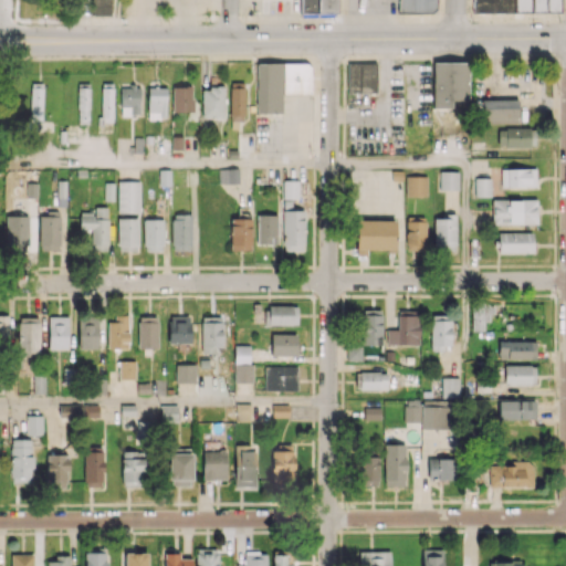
[(300,0),(300,12),(336,12),(336,0),(300,0)]
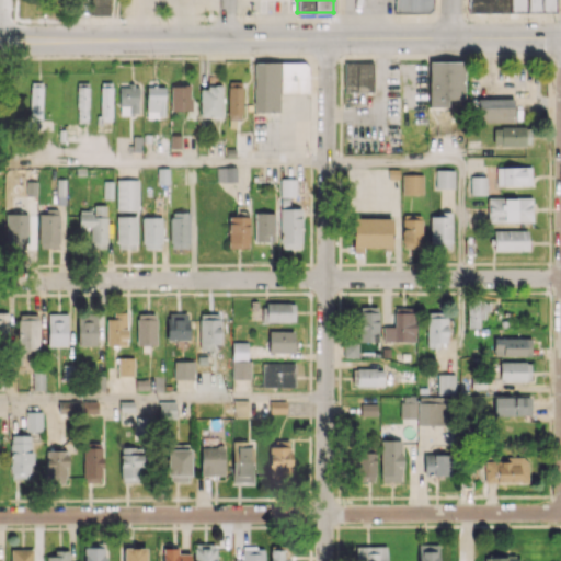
[(393,0),(395,11),(432,11),(432,0),(393,0)]
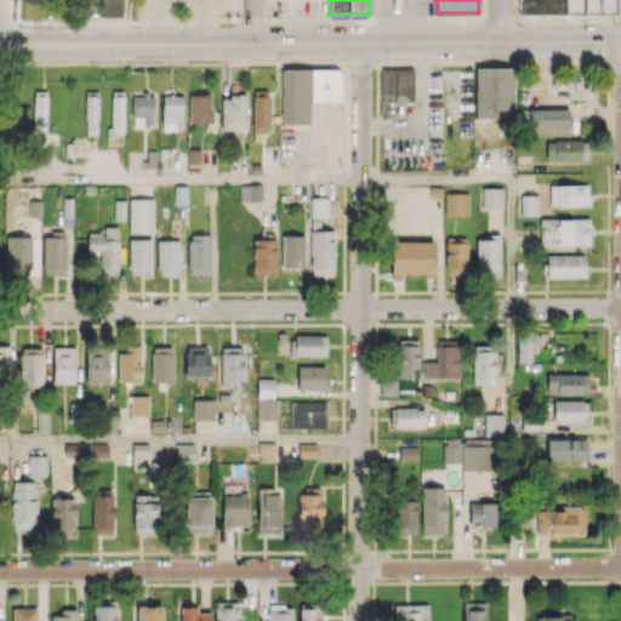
[(563,0),(519,0),(519,15),(564,15),(563,0)]
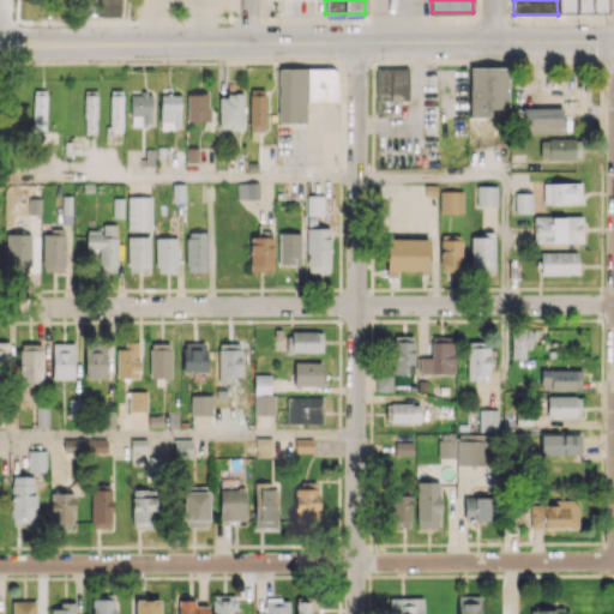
[(558,0),(559,12),(607,12),(606,0),(558,0)]
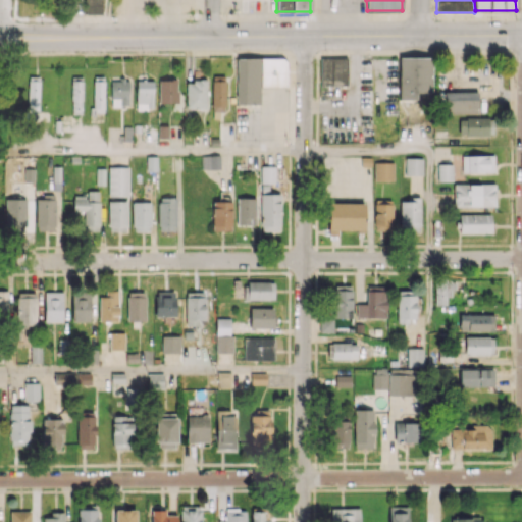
[(320,86),(348,86),(347,57),(320,58),(320,86)]
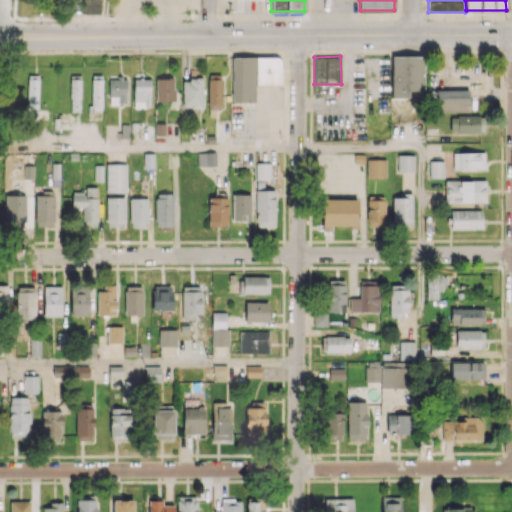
[(391,56),(392,98),(408,97),(408,91),(424,91),(423,56),(391,56)]
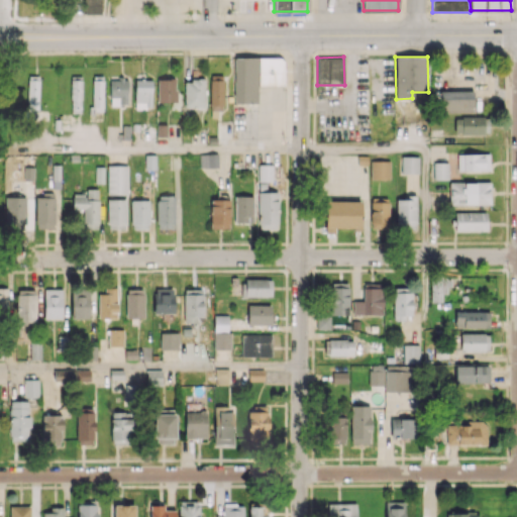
[(256,58),(234,58),(234,103),(257,103),(256,58)]
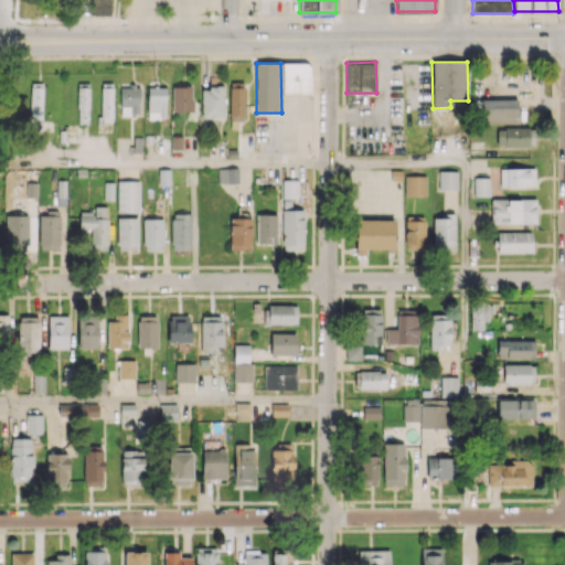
[(309,93),(309,63),(283,63),(281,93),(309,93)]
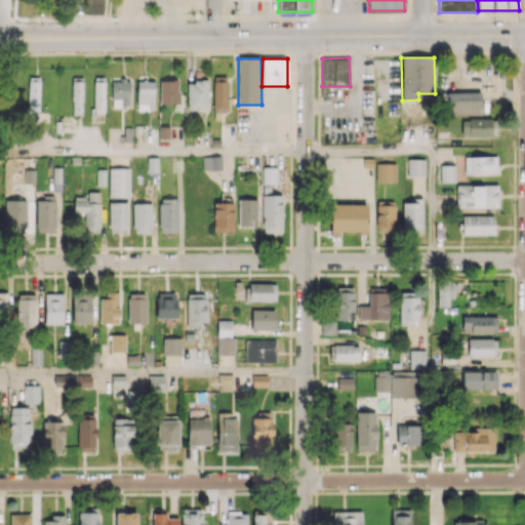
[(226,76),(212,76),(213,112),(227,112),(226,76)]
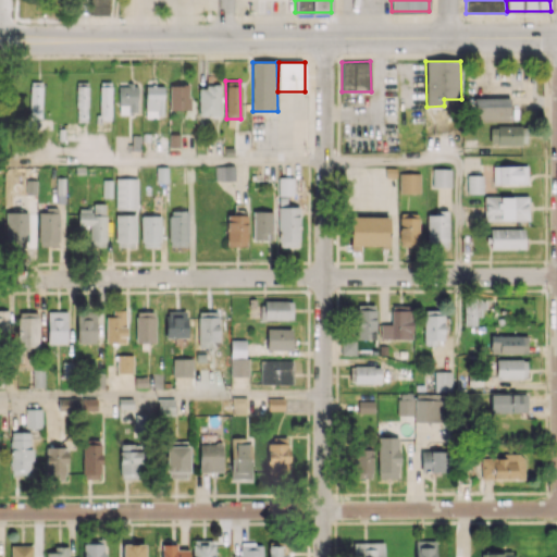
[(28,119),(41,119),(41,82),(29,82),(28,119)]
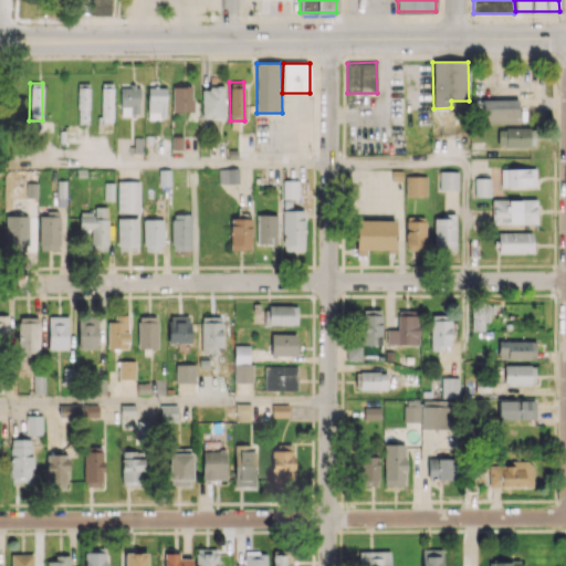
[(88,124),(87,83),(76,83),(77,124),(88,124)]
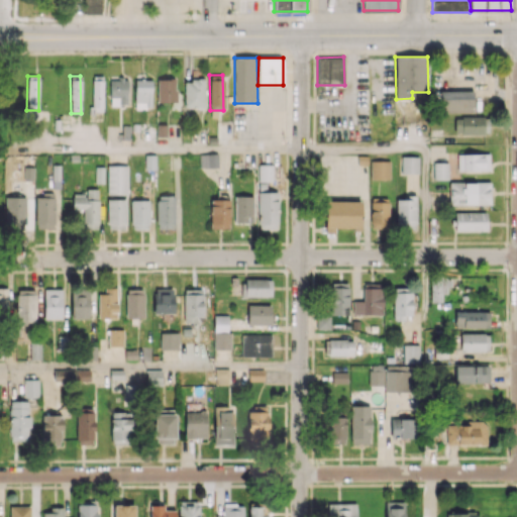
[(91,112),(103,112),(102,76),(91,76),(91,112)]
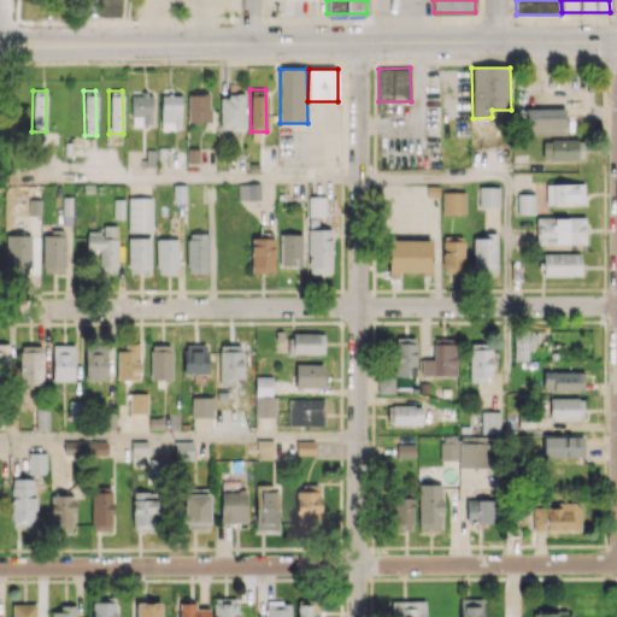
[(152,125),(152,92),(131,92),(130,125),(152,125)]
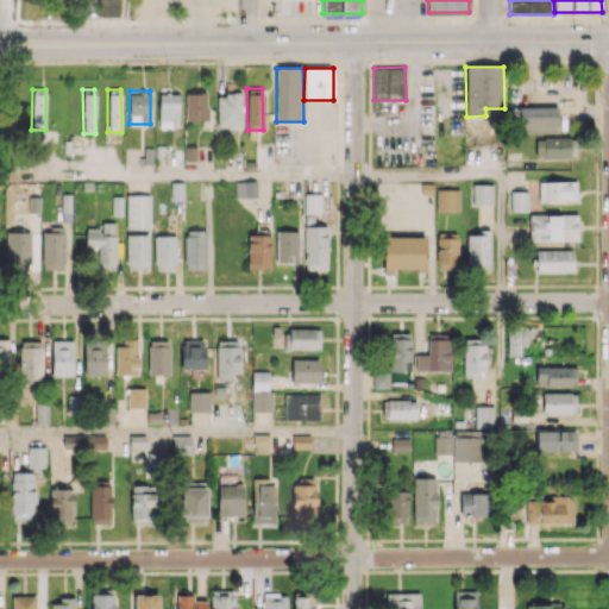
[(184,93),(184,120),(207,120),(207,93),(184,93)]
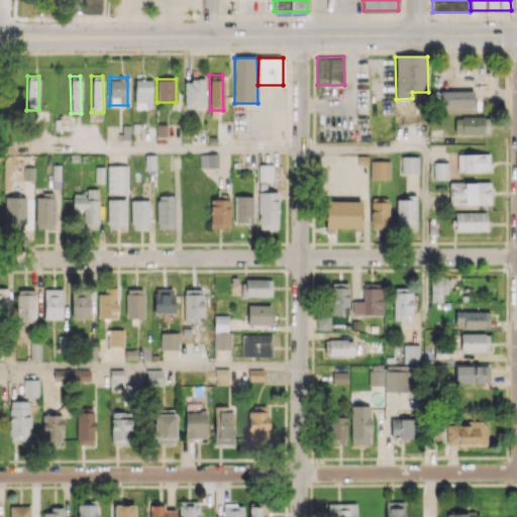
[(184,107),(204,107),(205,80),(185,79),(184,107)]
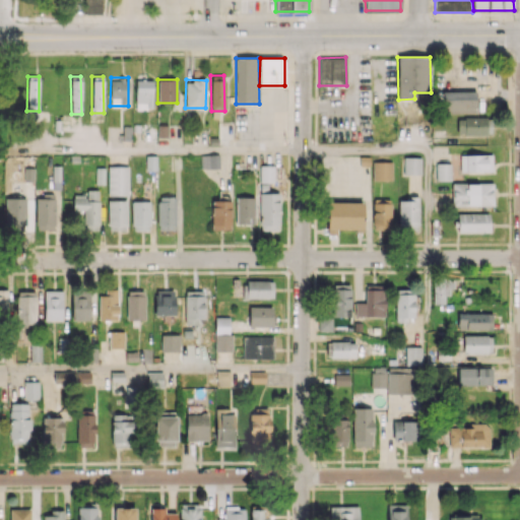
[(135,109),(152,110),(152,80),(136,80),(135,109)]
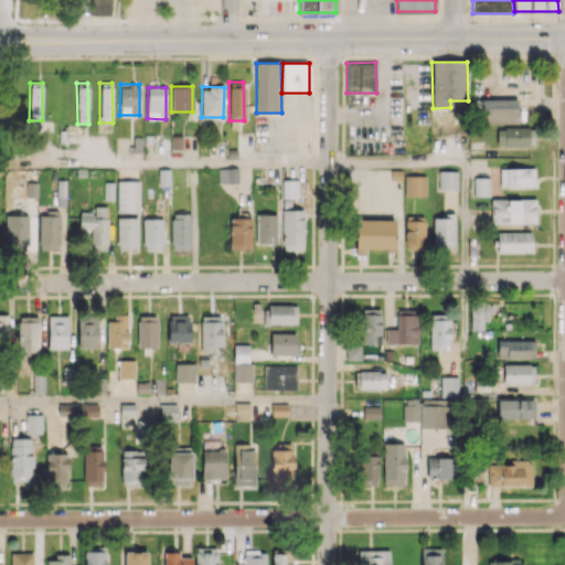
[(518,99),(481,99),(480,121),(518,123),(518,99)]
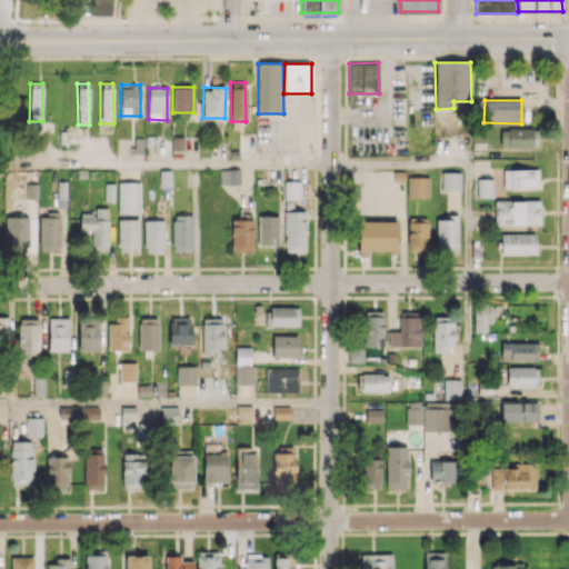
[(537,148),(538,130),(500,129),(500,147),(537,148)]
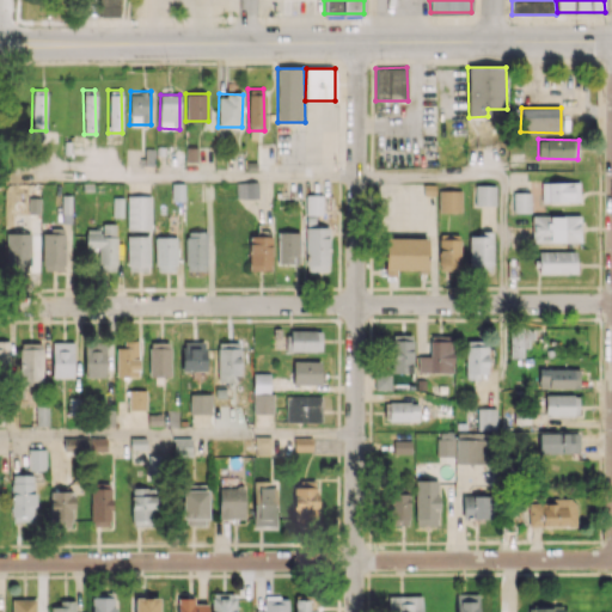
[(258,199),(257,182),(236,183),(237,200),(258,199)]
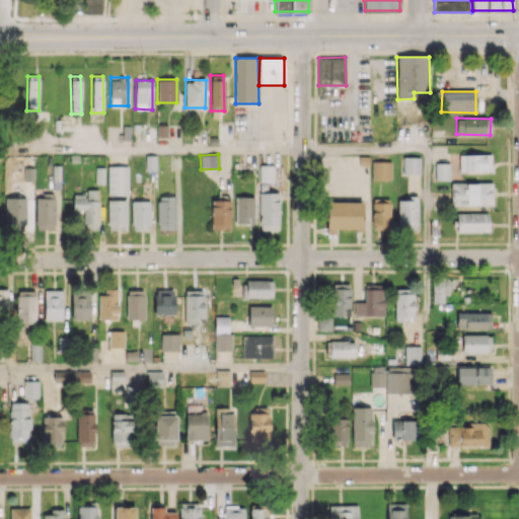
[(458,155),(459,171),(491,171),(491,154),(458,155)]
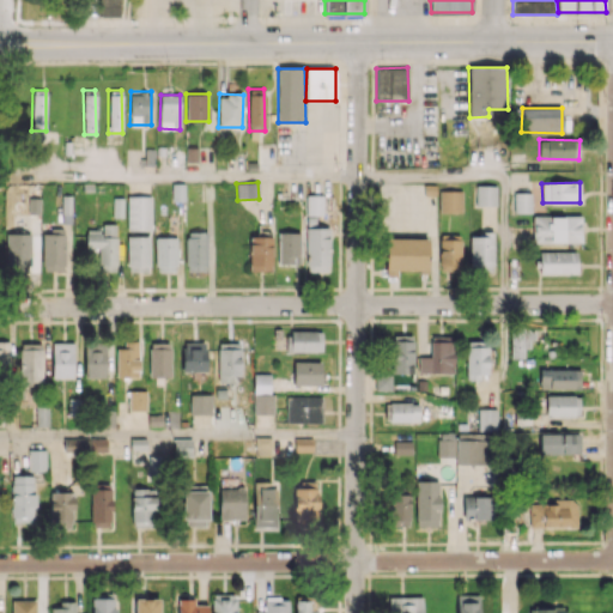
[(496,186),(475,186),(475,206),(497,206),(496,186)]
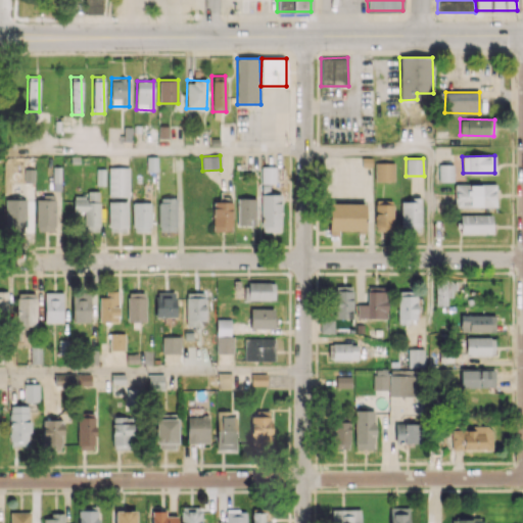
[(374,182),(394,182),(394,162),(374,162),(374,182)]
